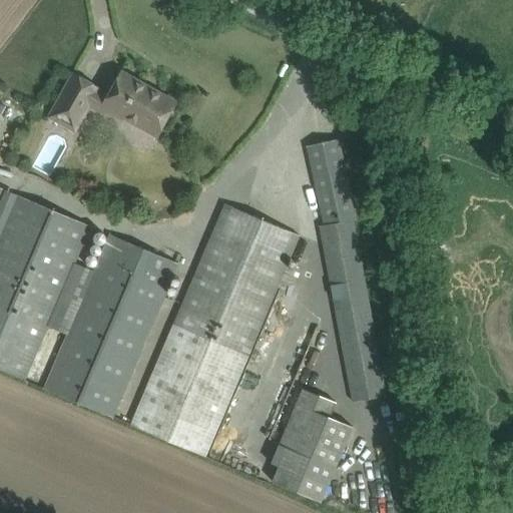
[(175,102),(123,73),(108,98),(97,92),(98,89),(73,75),(49,117),(75,131),(89,106),(121,124),(124,118),(156,136),(175,102)]
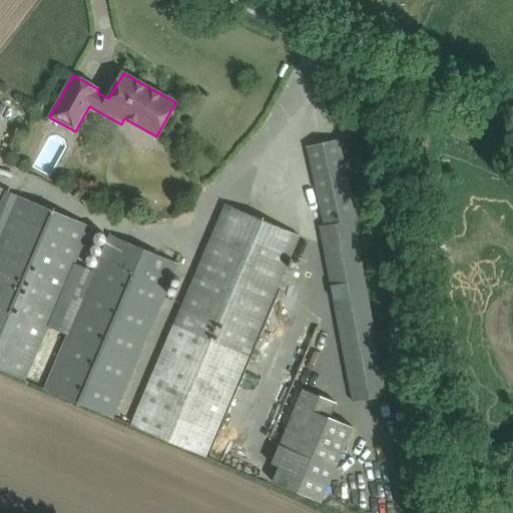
[(353,402),(386,396),(338,139),(307,146),(325,225),(320,225),(353,402)]
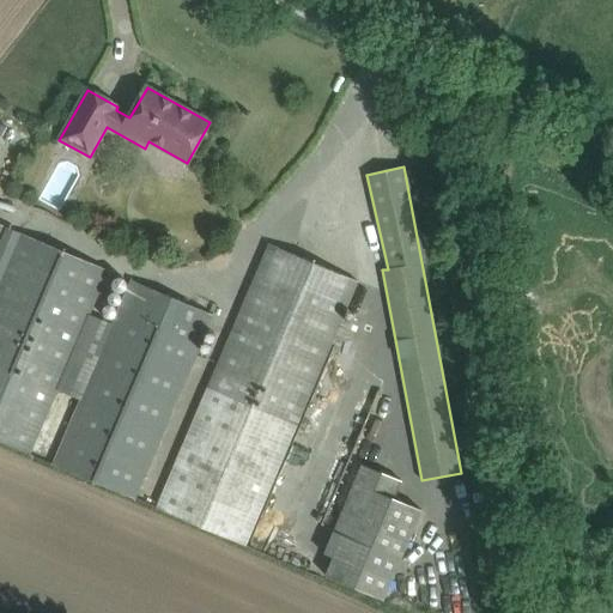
[(0,439),(31,454),(110,271),(19,231),(0,275),(0,439)]
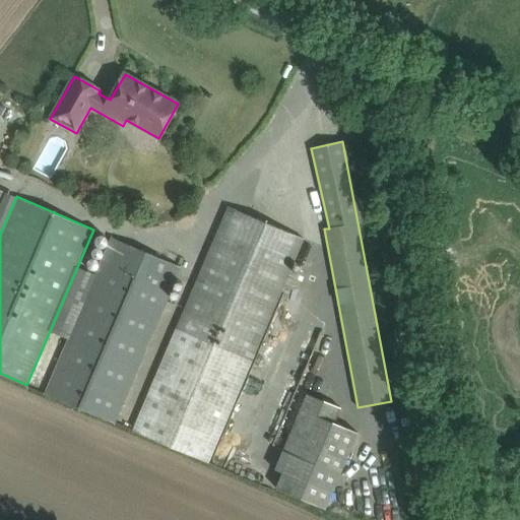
[(207,462),(252,361),(304,239),(228,207),(176,327),(177,328),(132,430),(207,462)]
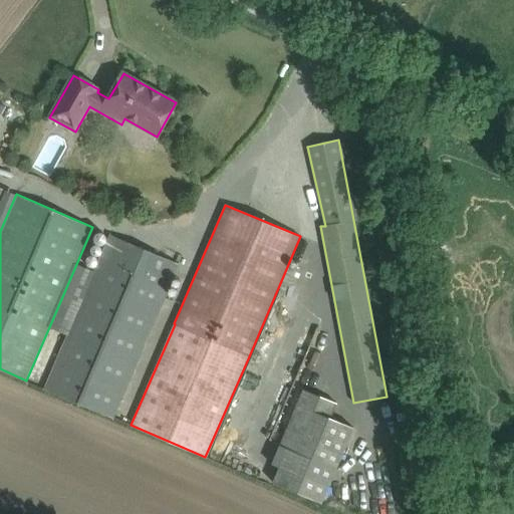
[(113,419),(179,264),(110,235),(45,390),(113,419)]
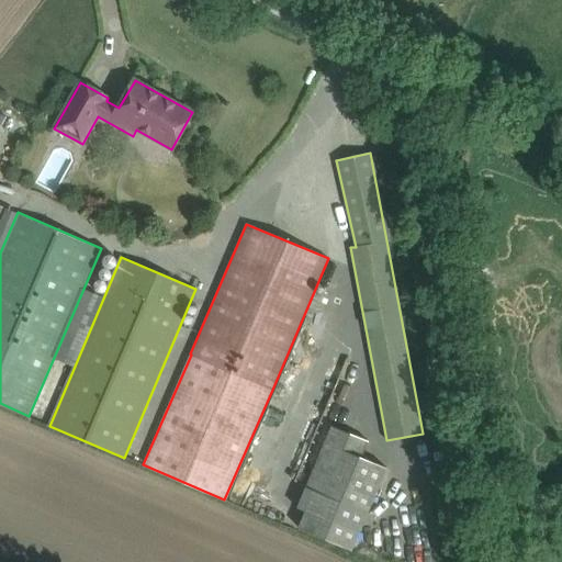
[(351,550),(386,468),(361,457),(368,441),(332,426),(296,508),(305,512),(299,528),(351,550)]
